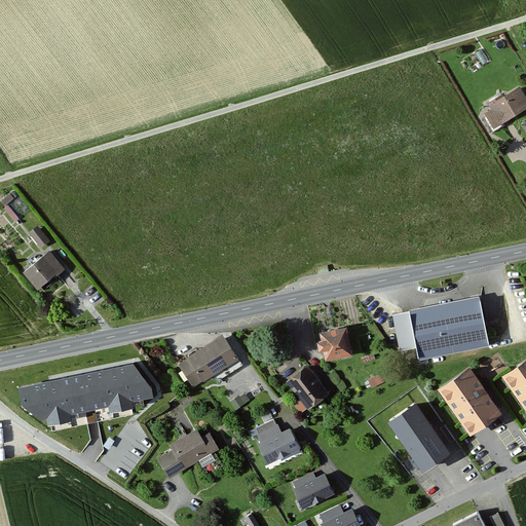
[(489,108),(483,112),(491,126),(525,106),(525,100),(518,85),(486,103),(489,108)]
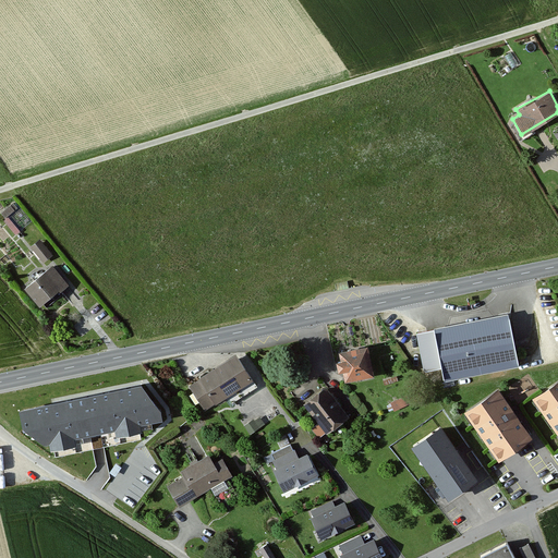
[(15,201),(1,209),(15,230),(28,222),(15,201)]
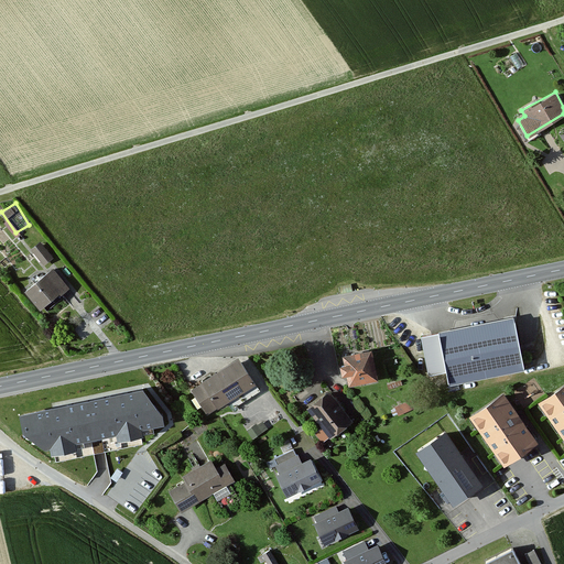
[(39,241),(29,249),(42,266),(52,258),(39,241)]
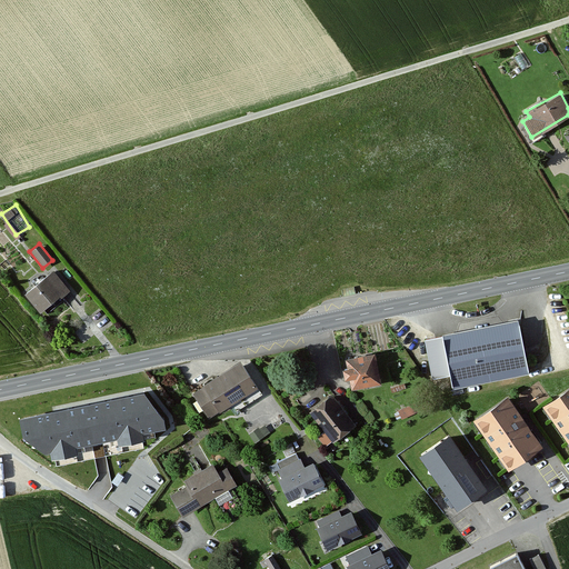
[(51,270),(21,293),(37,312),(67,288),(51,270)]
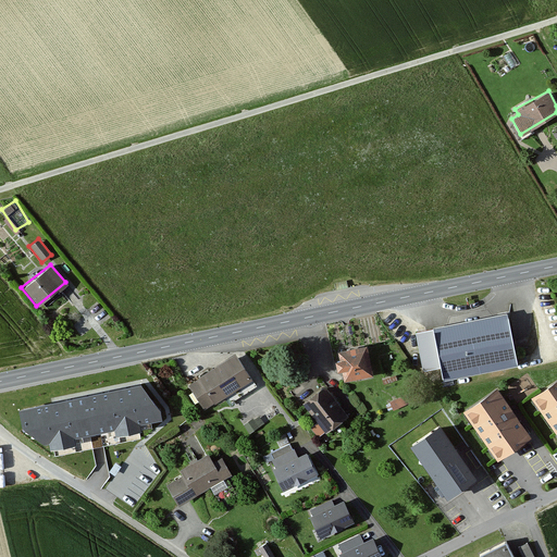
[(347,281),(335,283),(336,291),(348,287),(347,281)]
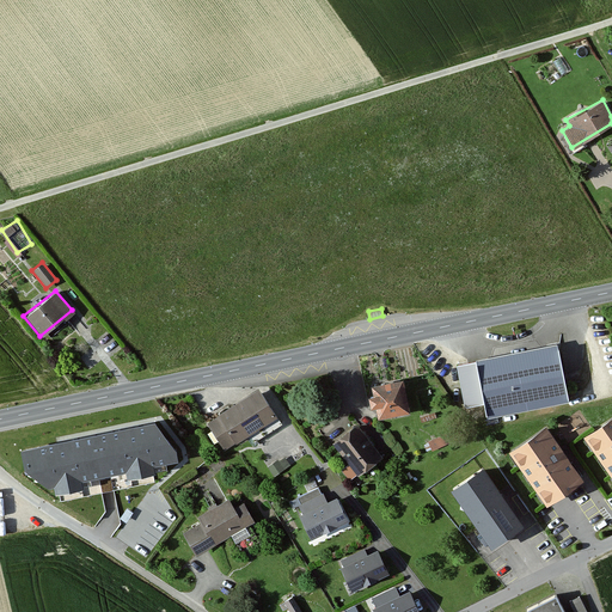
[(552,346),(454,365),(461,407),(478,403),(481,416),(563,401),(552,346)]
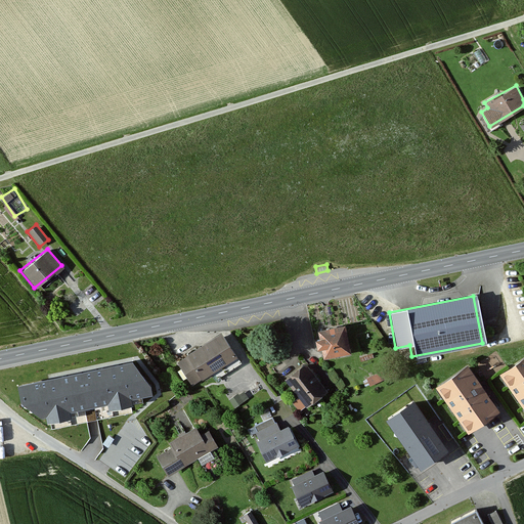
[(341,323),(314,330),(315,336),(310,337),(313,347),(316,346),(319,358),(348,352),(341,323)]
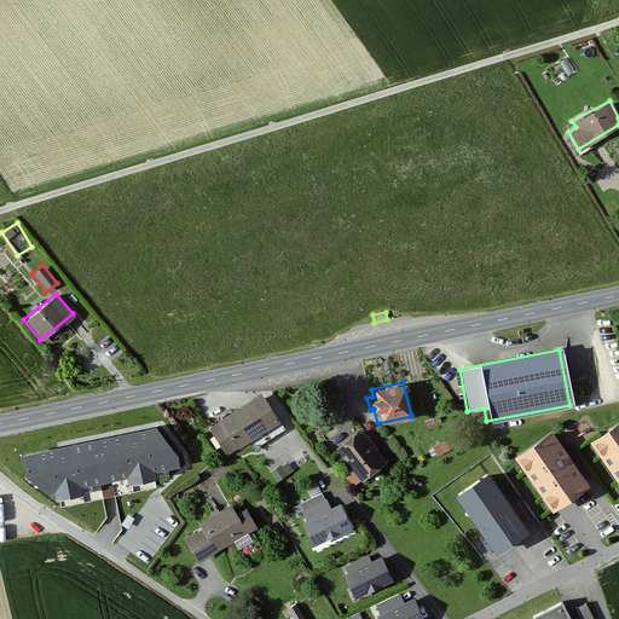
[(221,424),(210,432),(227,458),(279,423),(260,394),(219,422),(221,424)]
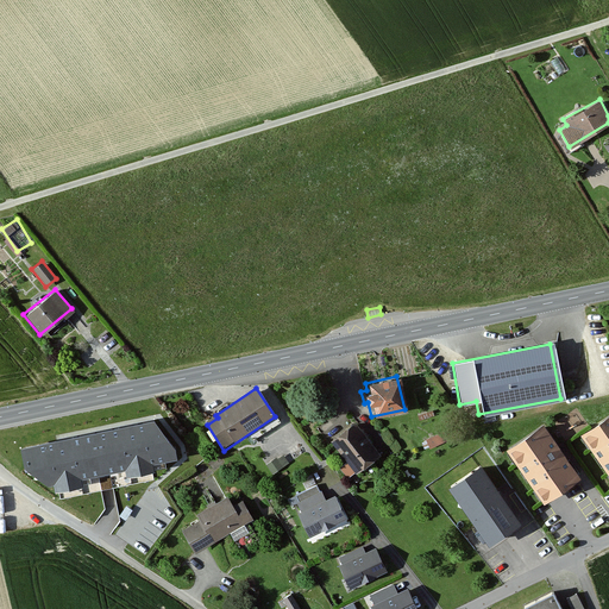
[(608,418),(582,437),(608,475),(608,418)]
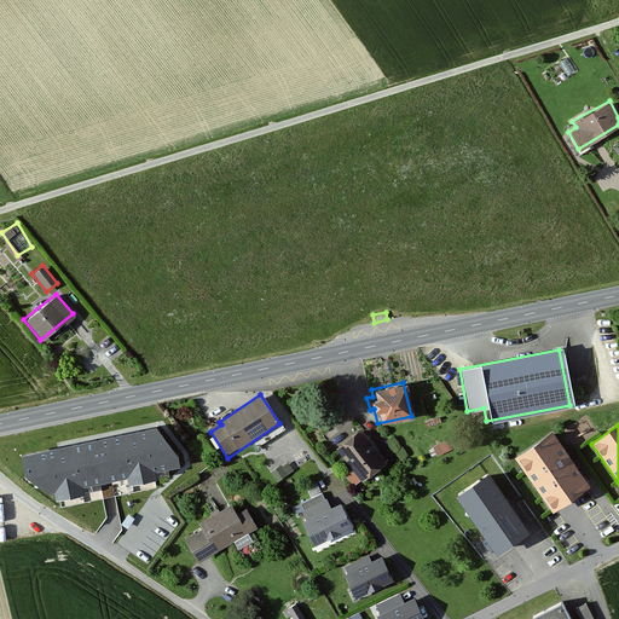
[(357,428),(333,447),(359,480),(383,461),(357,428)]
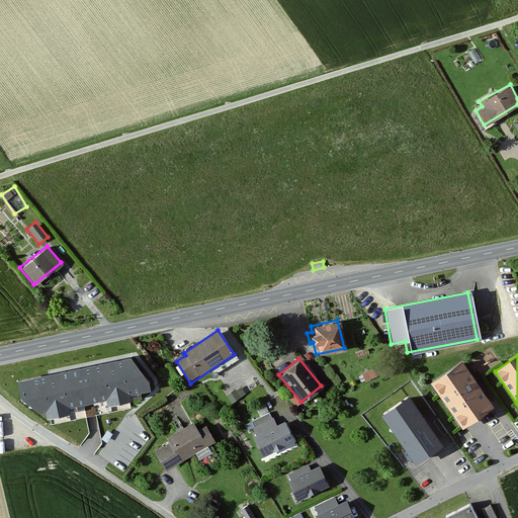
[(130,359),(18,383),(22,399),(42,413),(149,392),(147,382),(130,359)]
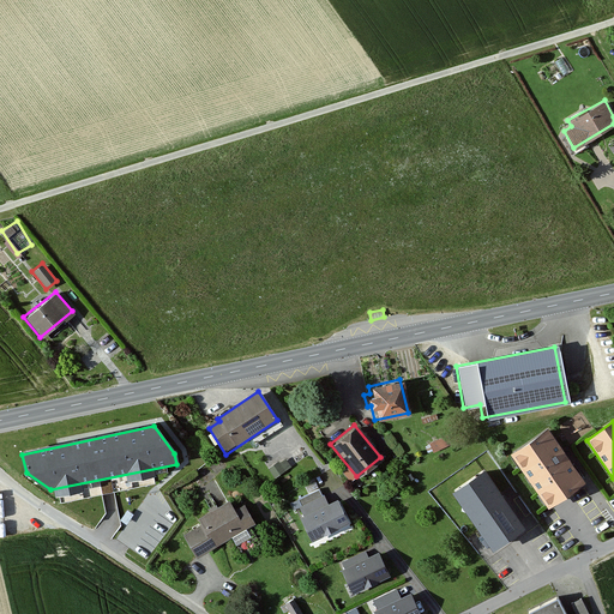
[(547,429),(511,455),(549,509),(585,483),(547,429)]
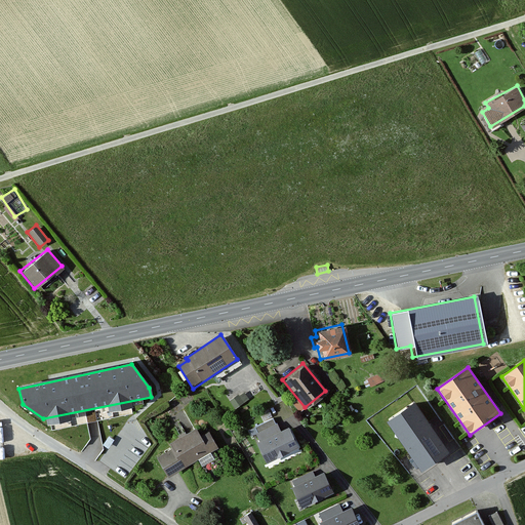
[(413,404),(390,419),(422,469),(446,452),(413,404)]
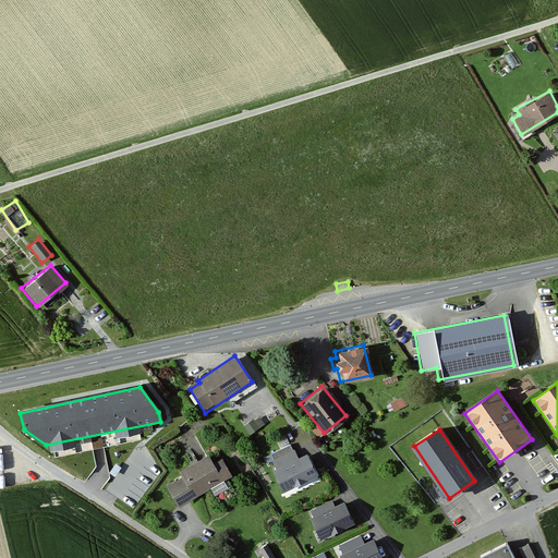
[(275,471),(283,492),(318,476),(308,456),(299,460),(294,452),(275,461),(279,469),(275,471)]
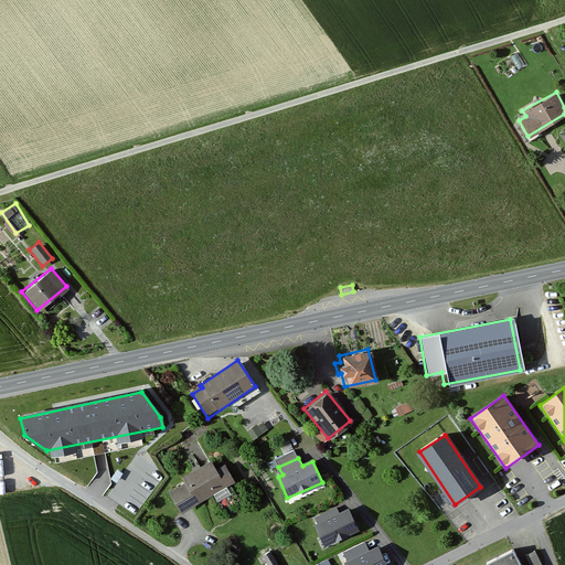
[(181,482),(166,491),(178,512),(233,481),(222,462),(213,467),(209,459),(178,477),(181,482)]
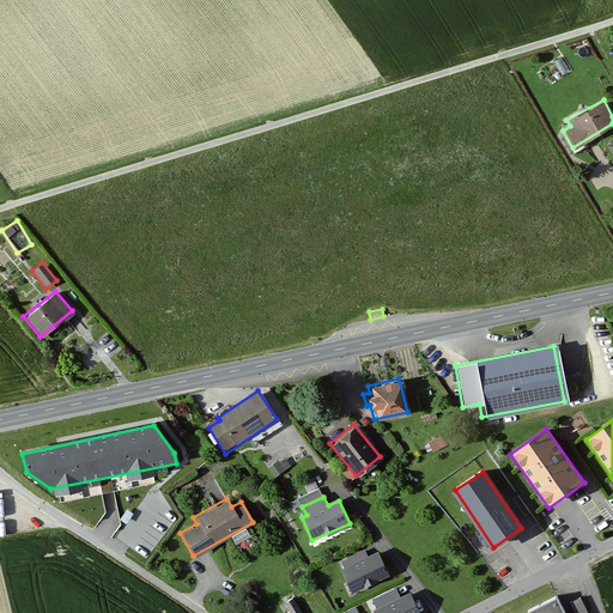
[(344,571),(353,592),(388,576),(377,554),(368,559),(364,552),(343,563),(346,570),(344,571)]
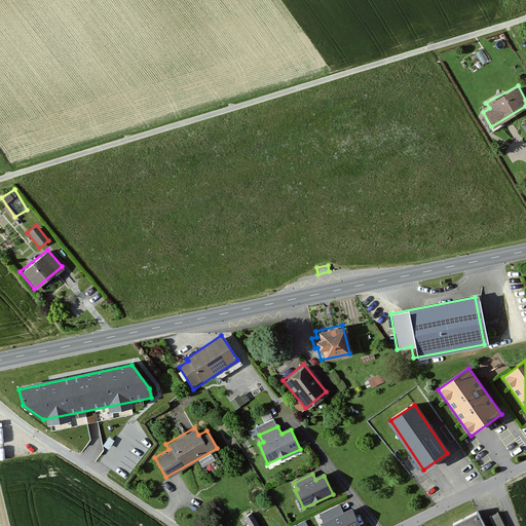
[(482,525),(474,510),(450,522),(451,525),(482,525)]
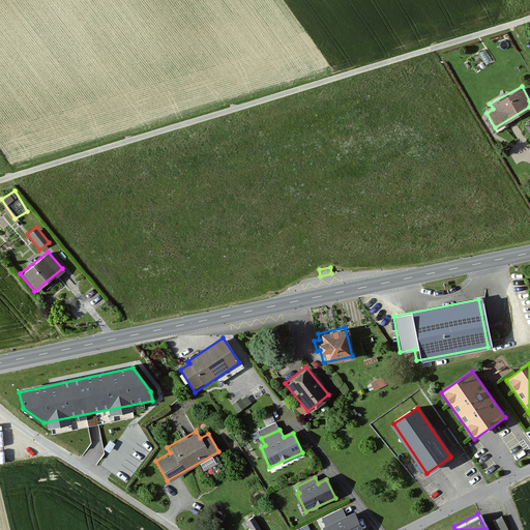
[(511,529),(504,513),(495,518),(500,529),(511,529)]
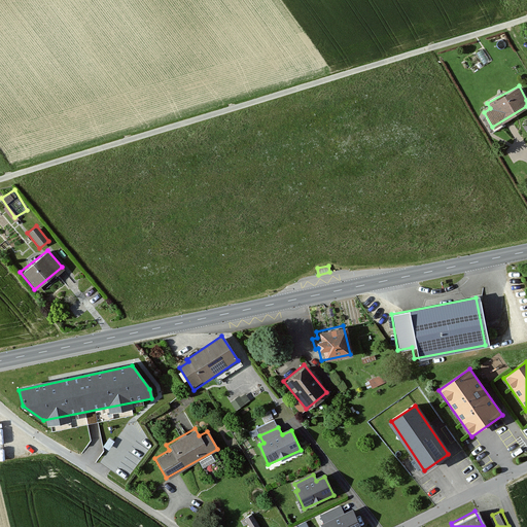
[(359,526),(352,512),(322,525),(322,526),(359,526)]
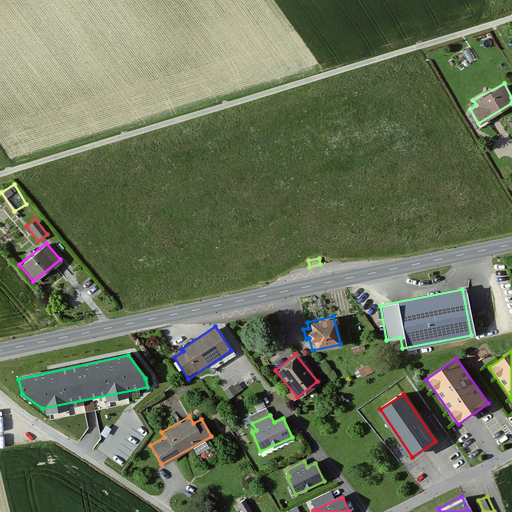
[(252,511),(245,500),(238,504),(242,511),(252,511)]
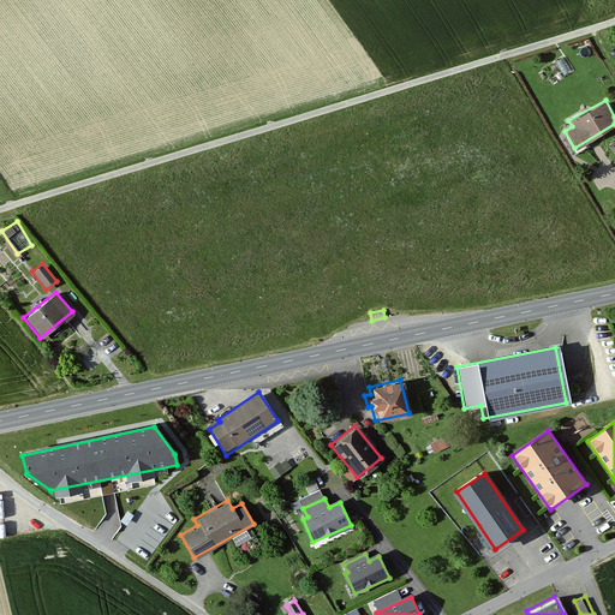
All buildings are outlined.
